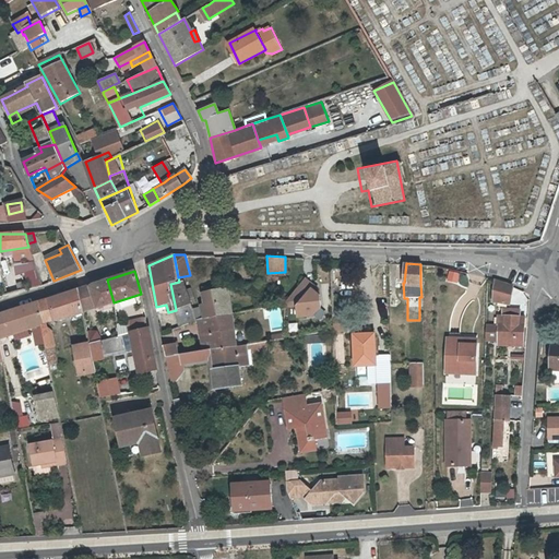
[(454,284),(458,274),(447,271),(443,281),(454,284)]
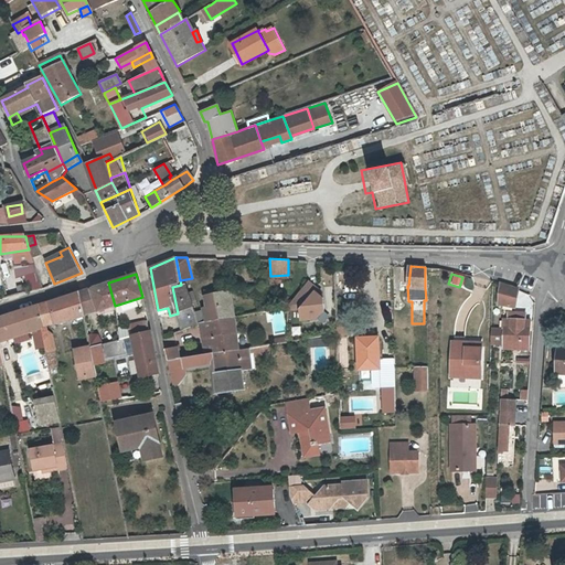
[(309,279),(287,302),(288,308),(300,307),(300,318),(316,318),(322,310),(322,297),(319,292),(321,290),(309,279)]
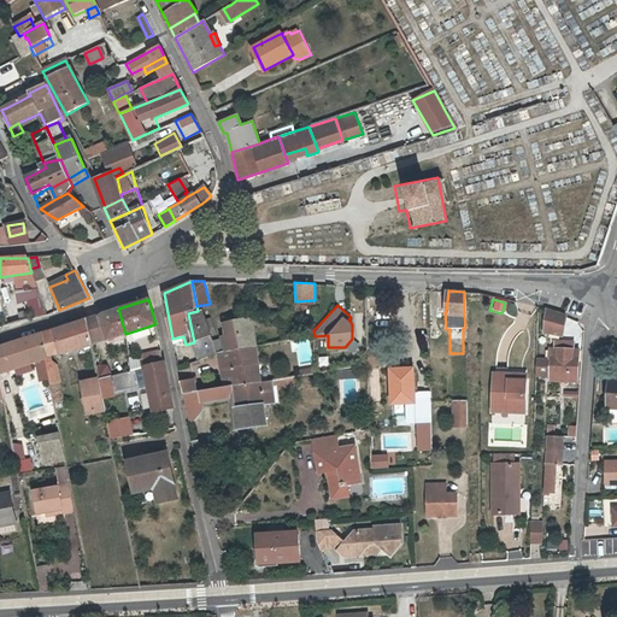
[(101,315),(106,339),(125,334),(118,309),(101,315)]
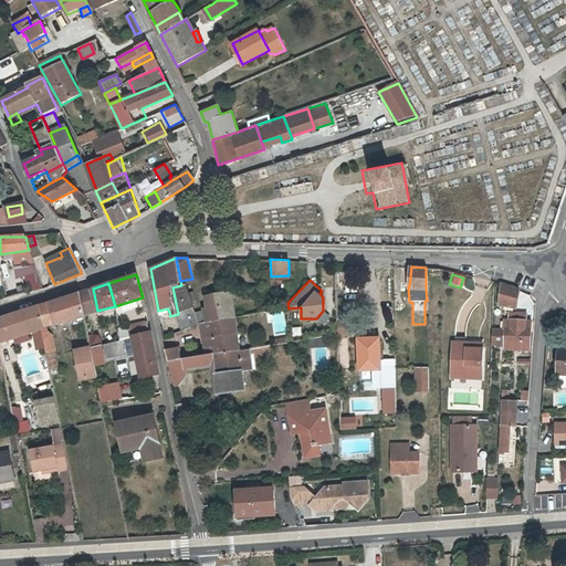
[(505,306),(515,308),(520,290),(506,284),(502,283),(500,306),(505,306)]
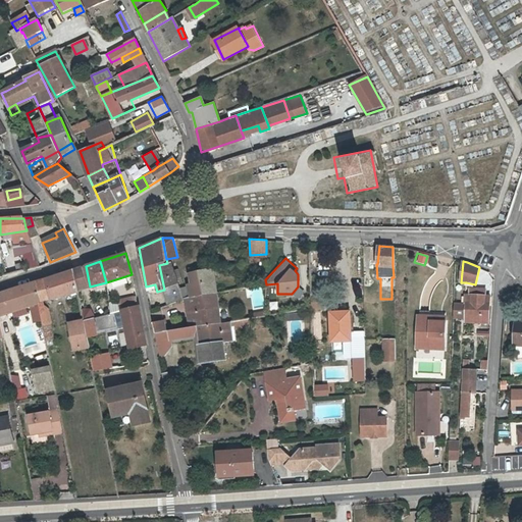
[(178,284),(176,280),(173,270),(171,262),(167,263),(159,265),(164,290),(178,284)]
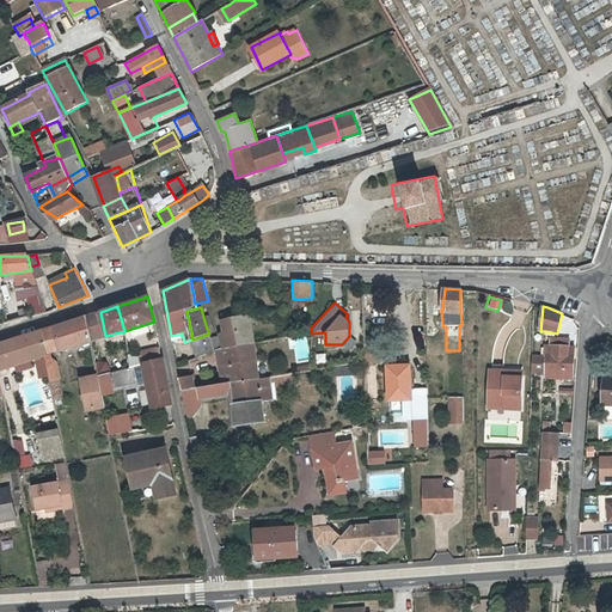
[(224,338),(212,341),(216,354),(214,356),(254,343),(250,312),(236,316),(234,310),(221,313),(222,319),(227,331),(221,332),(224,338)]
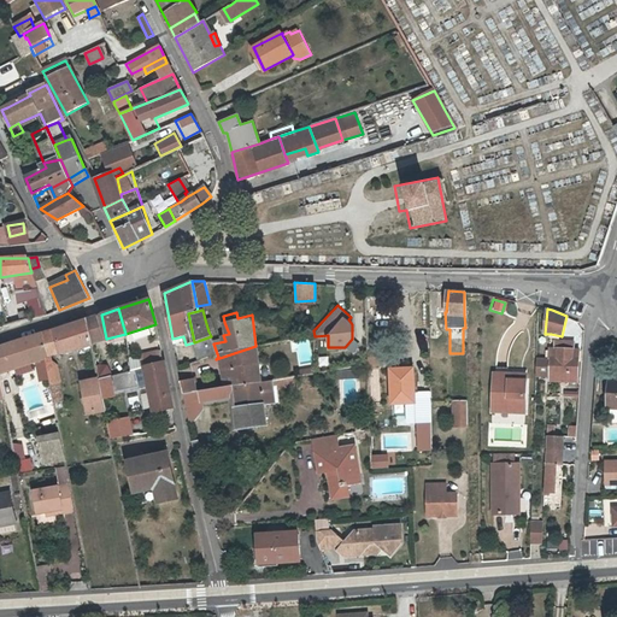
[(92,342),(106,339),(101,315),(87,319),(90,338),(92,342)]
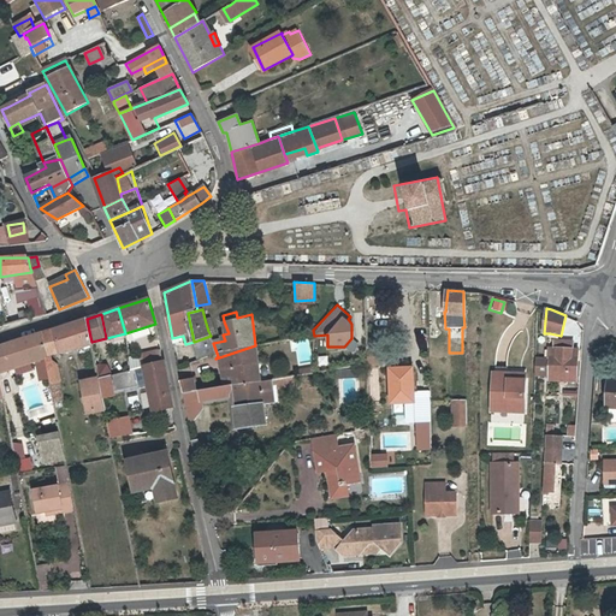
[(59,348),(90,337),(87,319),(55,330),(59,348)]
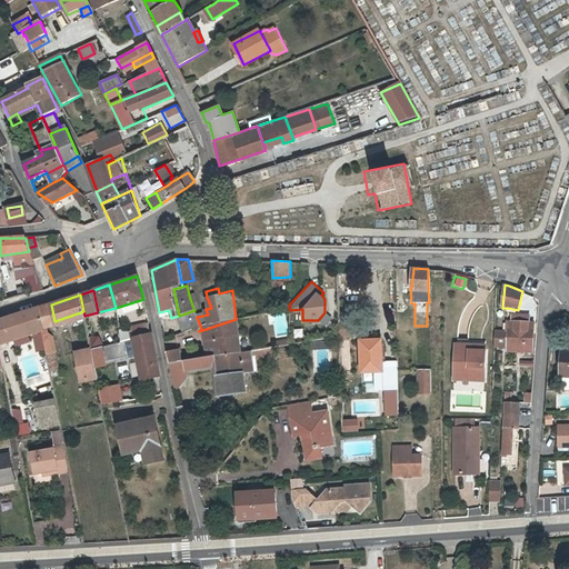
[(85,317),(85,316),(83,311),(55,321),(51,305),(40,308),(45,328),(45,329),(85,317)]
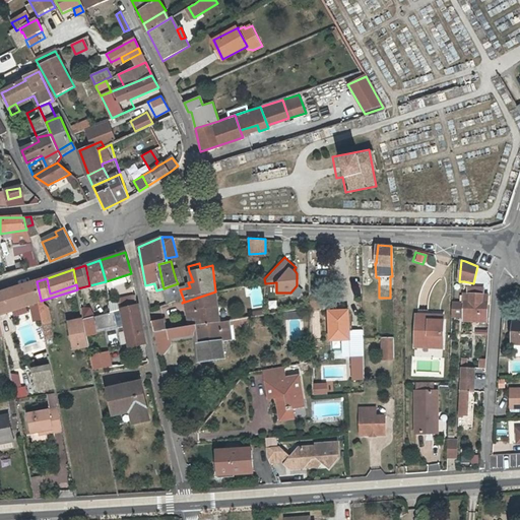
[(3,291),(7,310),(37,301),(41,300),(37,281),(3,291)]
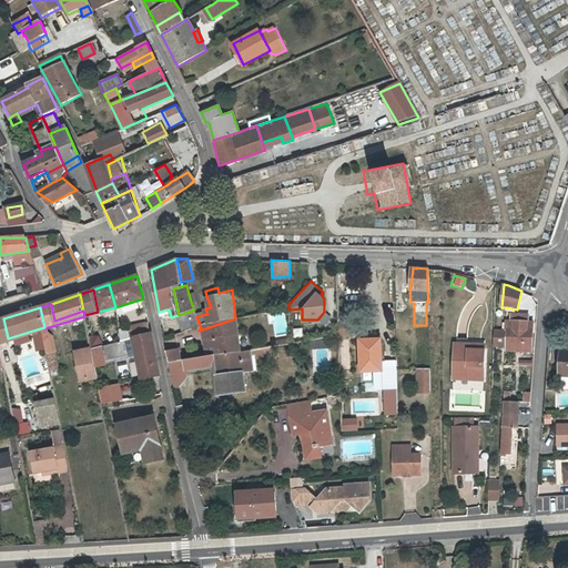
[(196,316),(194,310),(179,315),(181,333),(201,328),(196,316)]
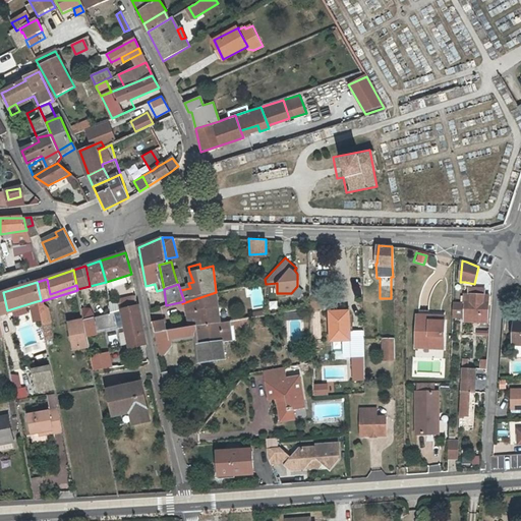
[(465,323),(488,324),(489,296),(483,296),(483,291),(468,291),(468,297),(464,297),(464,302),(452,302),(451,319),(465,319),(465,323)]
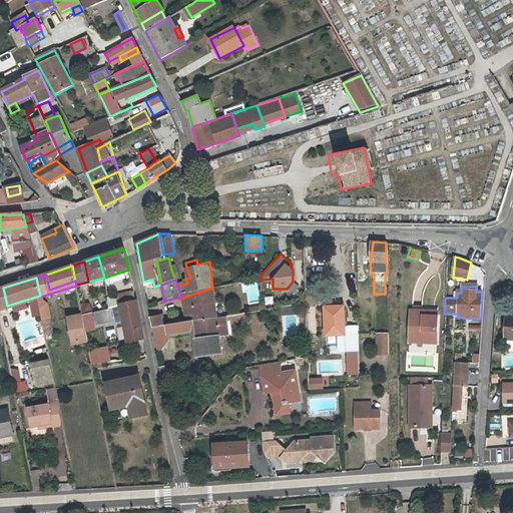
[(179,299),(183,319),(216,315),(212,288),(179,299)]
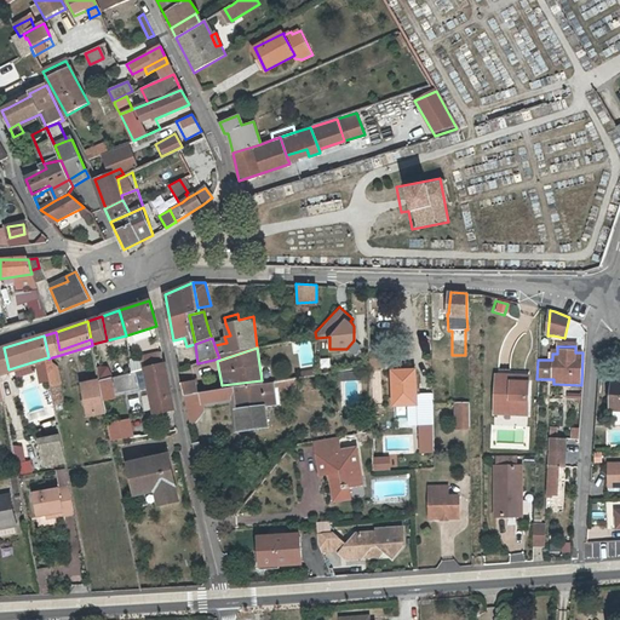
[(161,352),(142,356),(142,357),(144,369),(165,365),(161,352)]
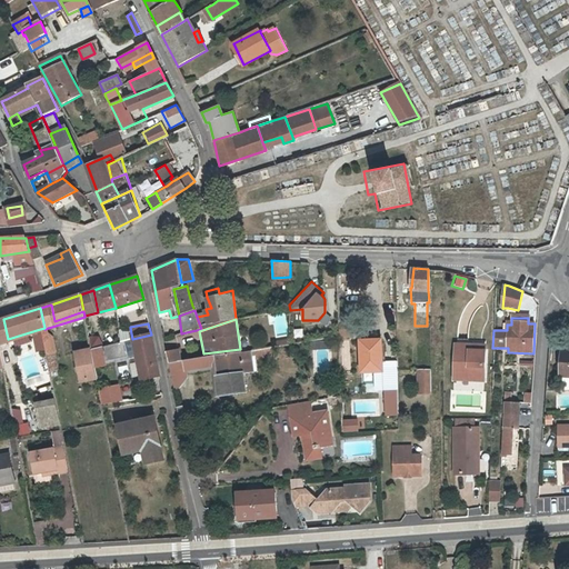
[(132,339),(130,328),(119,330),(120,341),(132,339)]
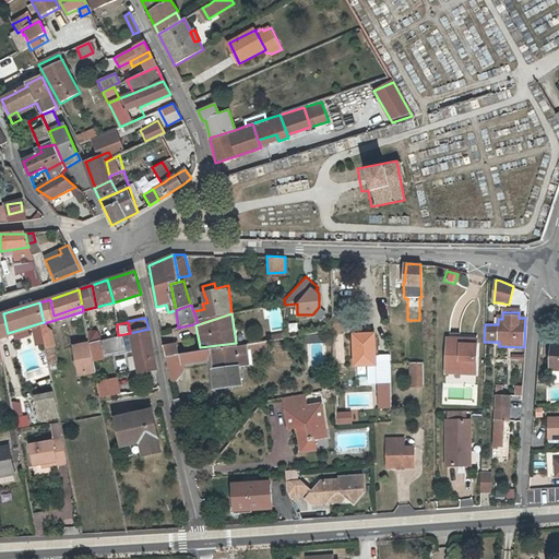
[(149,329),(130,333),(133,345),(139,375),(157,370),(149,329)]
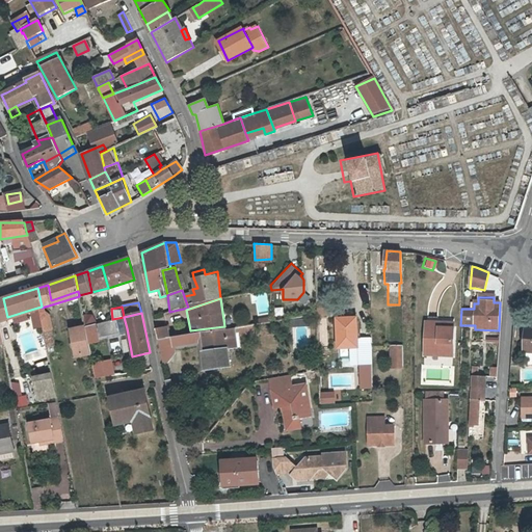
[(38,316),(42,326),(45,345),(53,344),(49,329),(51,328),(48,314),(38,316)]
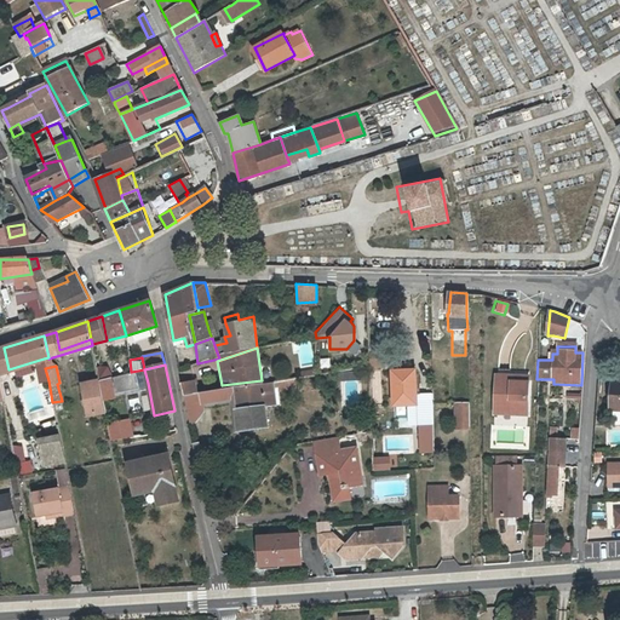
[(108,374),(108,366),(96,367),(97,375),(108,374)]
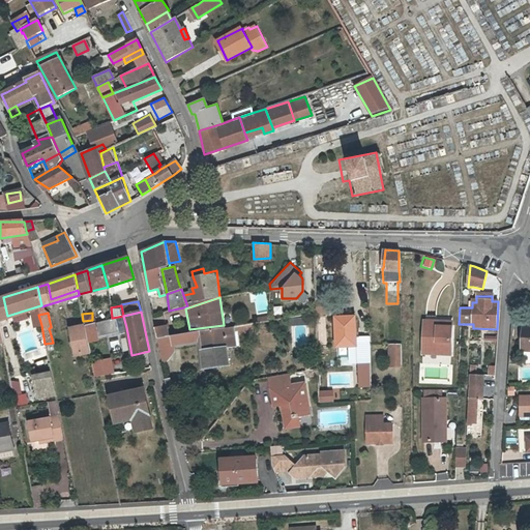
[(35,327),(41,325),(38,315),(33,316),(35,327)]
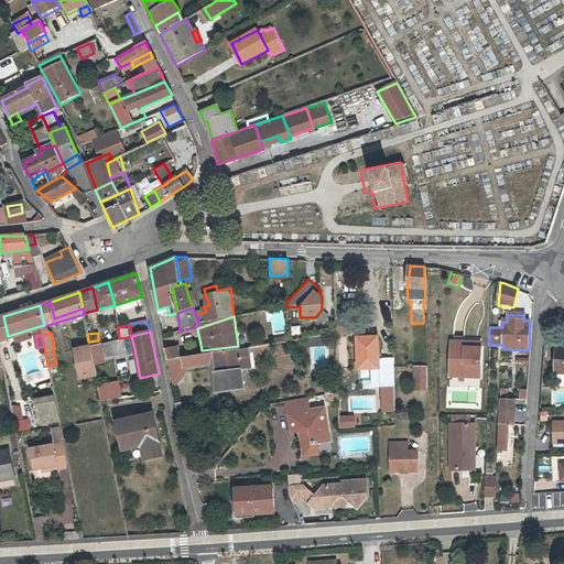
[(378,335),(357,336),(358,367),(380,366),(378,335)]
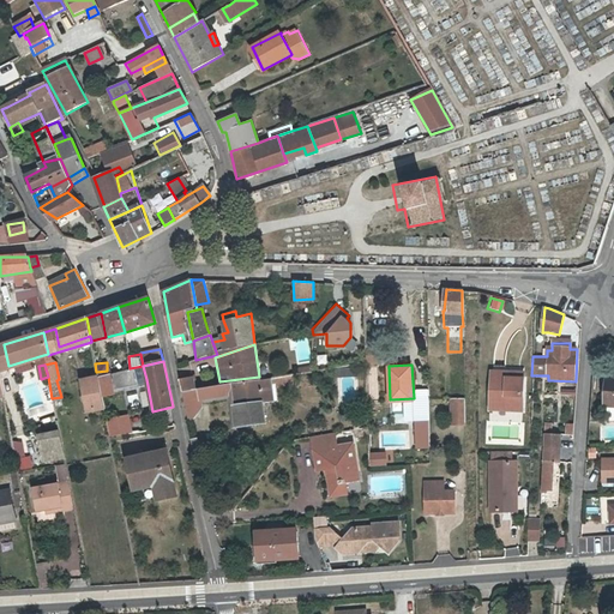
[(130,368),(110,373),(114,389),(138,383),(137,380),(146,379),(143,366),(130,368)]
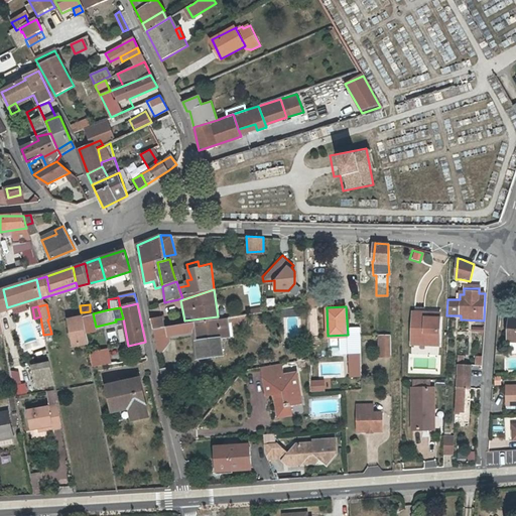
[(93,313),(83,315),(86,333),(97,331),(96,327),(93,313)]
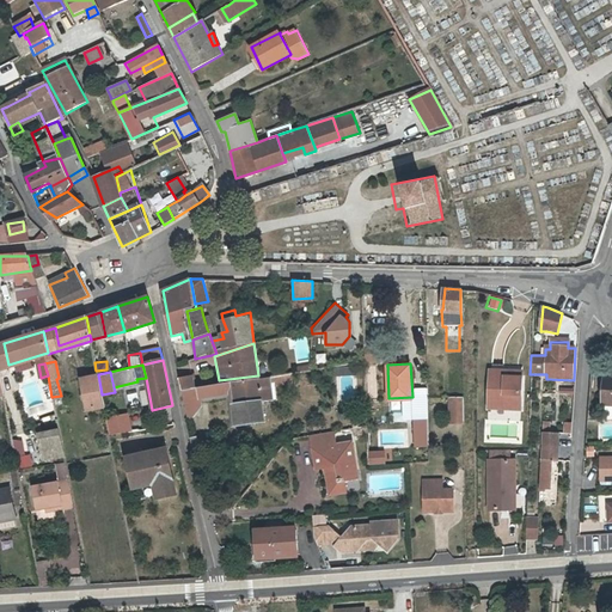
[(289,372),(269,374),(270,384),(291,381),(289,372)]
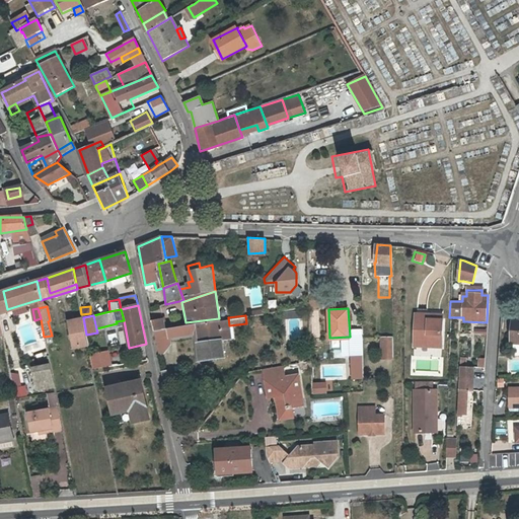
[(89,346),(86,335),(83,317),(70,320),(75,348),(89,346)]
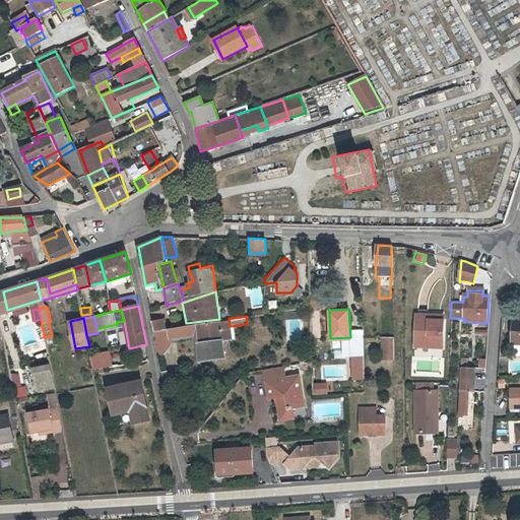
[(229,318),(219,319),(221,338),(231,337),(230,326),(229,318)]
